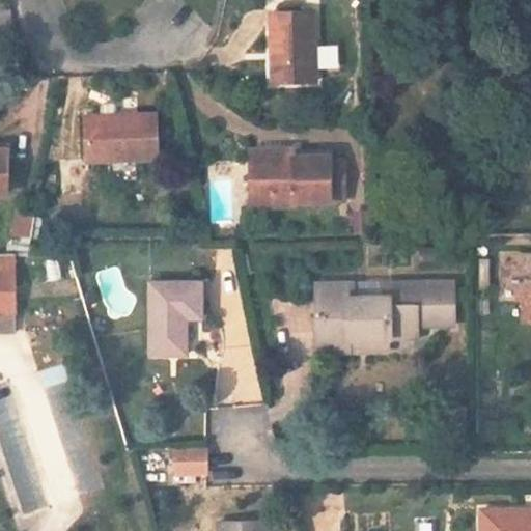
[(289,26),(264,27),(264,35),(256,35),(256,105),(301,105),(300,35),(289,35),(289,26)]
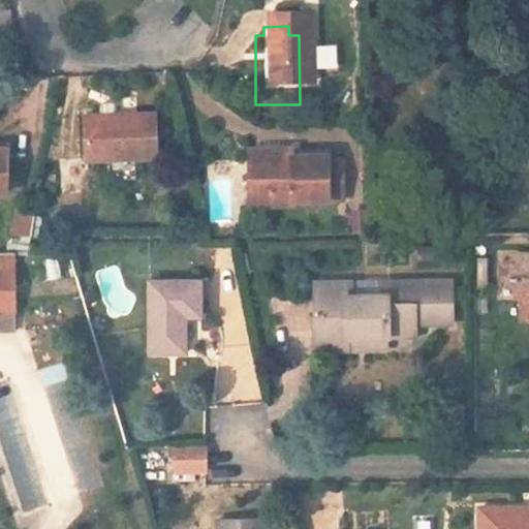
[(135,176),(134,131),(64,134),(65,178),(135,176)]
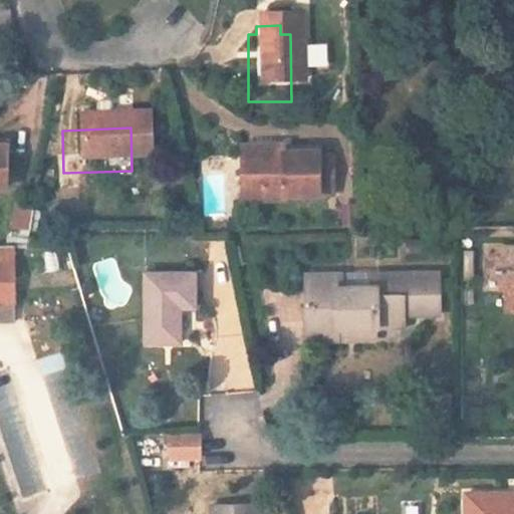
[(303,217),(303,181),(302,174),(267,175),(267,169),(222,170),(223,208),(249,207),(249,218),(303,217)]
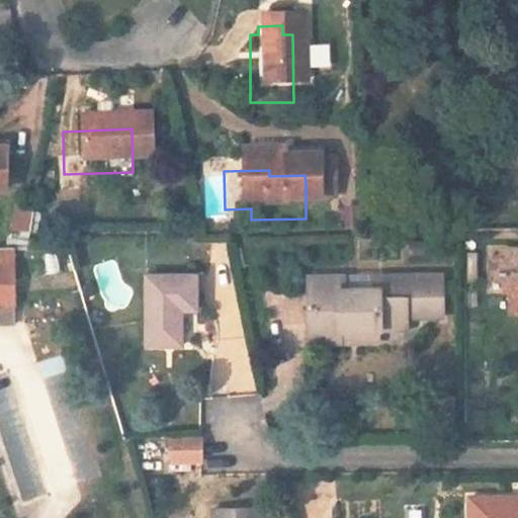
[(319,182),(306,182),(306,219),(320,219),(319,182)]
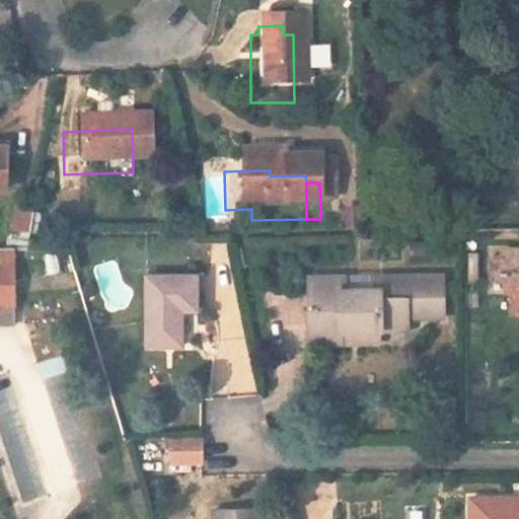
[(13,198),(6,234),(28,238),(35,203),(13,198)]
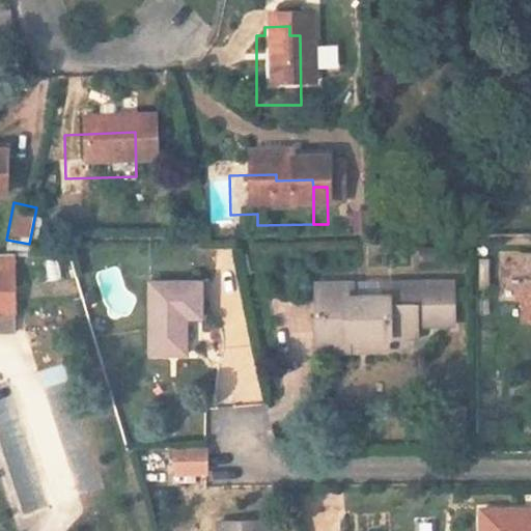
[(530,279),(519,279),(519,302),(513,302),(513,308),(525,309),(525,326),(530,326),(529,350),(530,350),(530,279)]
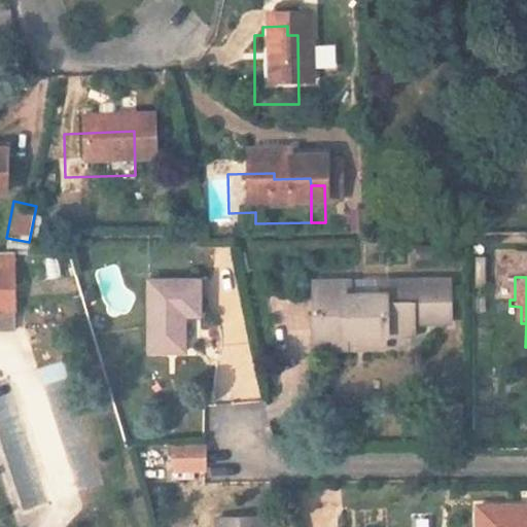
[(0,321),(13,322),(14,279),(0,279),(0,321)]
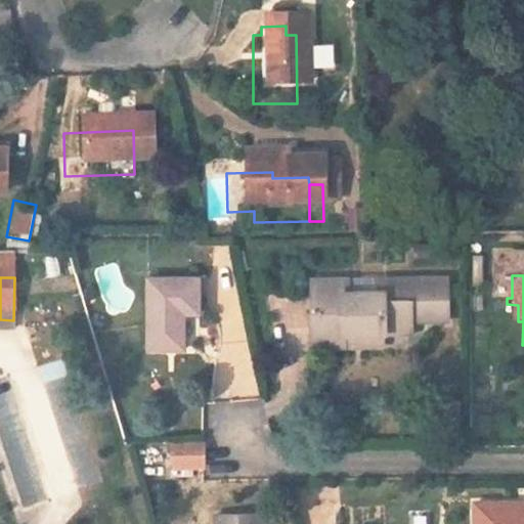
[(146,361),(181,361),(182,328),(199,328),(199,293),(147,293),(146,361)]
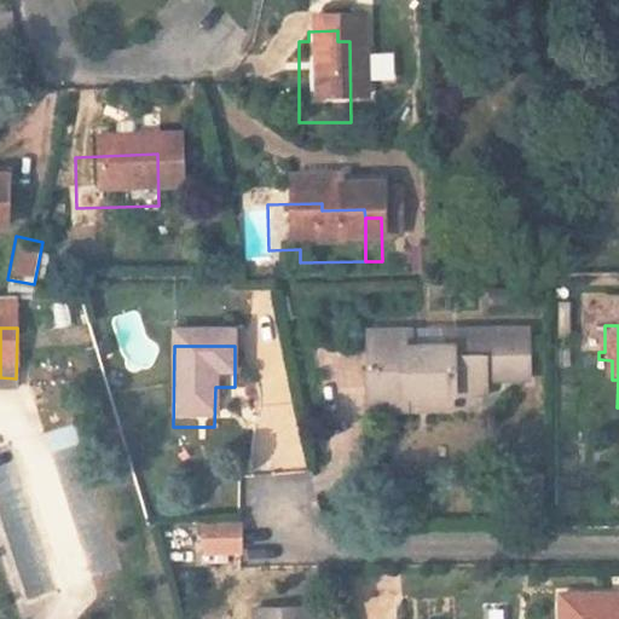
[(495,404),(534,405),(536,357),(456,356),(456,369),(424,369),(424,357),(379,357),(379,431),(414,431),(414,417),(462,417),(493,418),(495,404)]
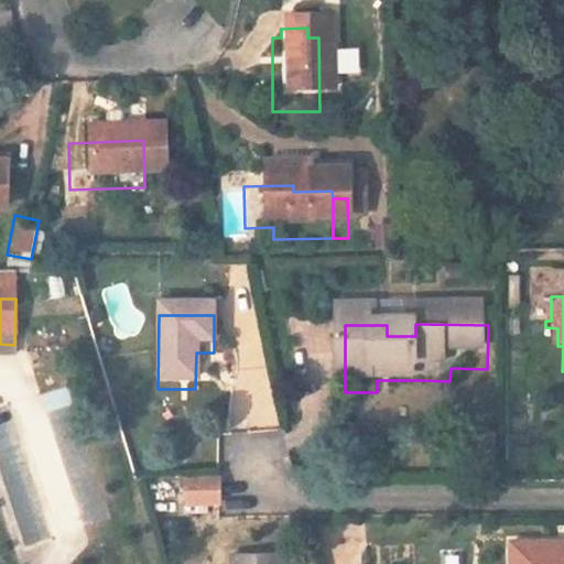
[(43,391),(45,410),(72,407),(69,388),(43,391)]
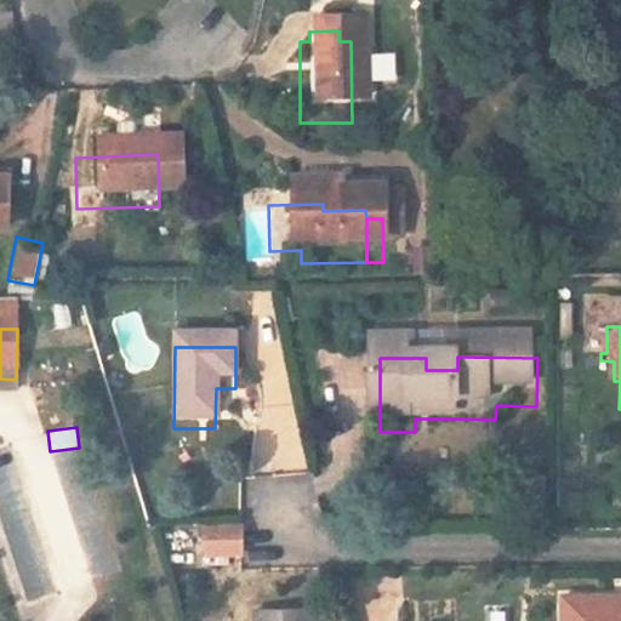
[(18,446),(0,449),(0,516),(13,592),(43,587),(18,446)]
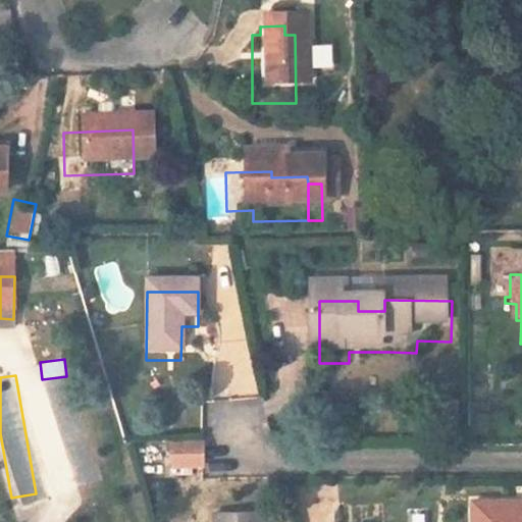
[(209,456),(177,456),(177,481),(209,481),(209,456)]
